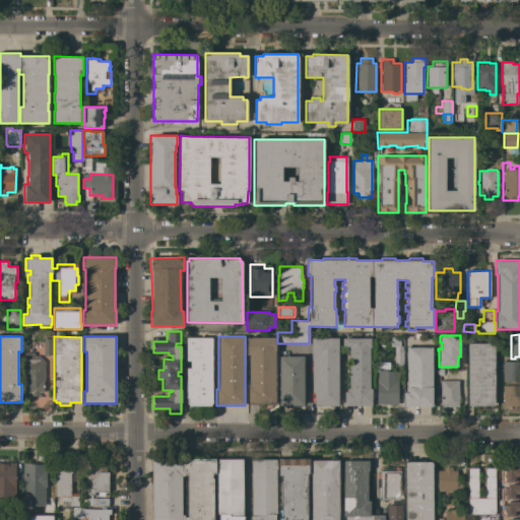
[(403,361),(394,361),(394,346),(390,346),(390,336),(399,336),(399,345),(403,345),(403,361)]
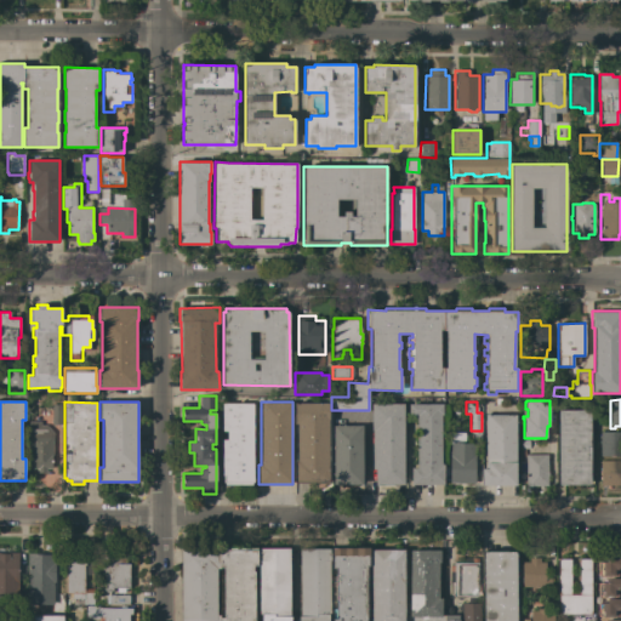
[(254,403),(252,482),(252,484),(224,484),(224,482),(223,482),(223,476),(222,476),(222,439),(227,439),(227,431),(222,431),(222,403),(254,403)]
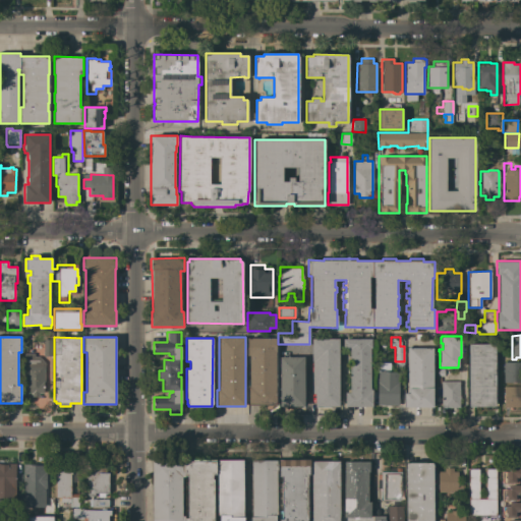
[(276,338),(276,405),(247,405),(247,386),(249,386),(249,355),(247,355),(247,338),(276,338)]
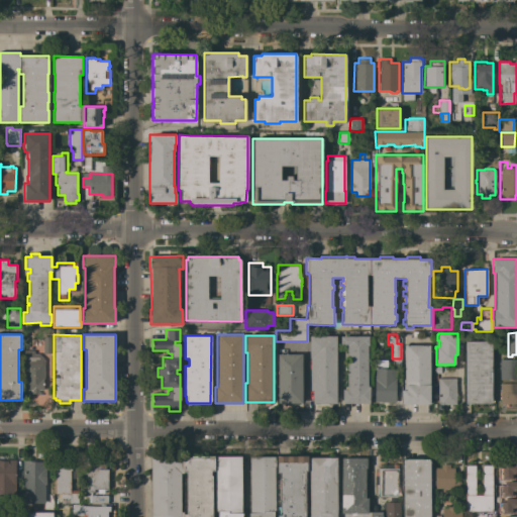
[(336,335),(336,403),(312,403),(312,391),(310,391),(310,357),(309,357),(309,335),(336,335)]
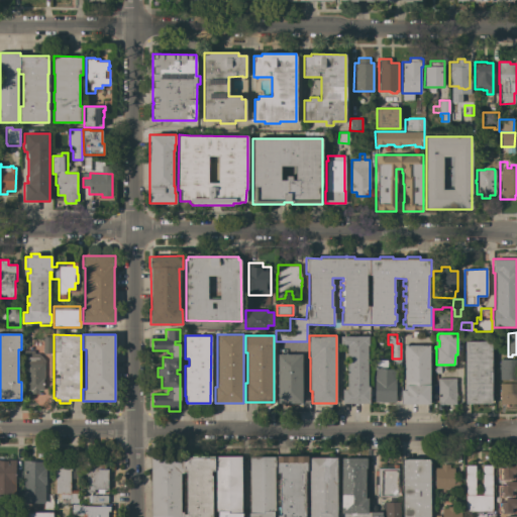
[(368,336),(368,346),(367,346),(368,387),(370,387),(370,396),(373,396),(373,397),(375,397),(375,380),(372,380),(372,375),(375,375),(375,359),(386,359),(386,369),(396,369),(396,402),(375,402),(375,400),(370,400),(370,403),(342,404),(342,390),(346,390),(346,346),(340,346),(340,336),(368,336)]
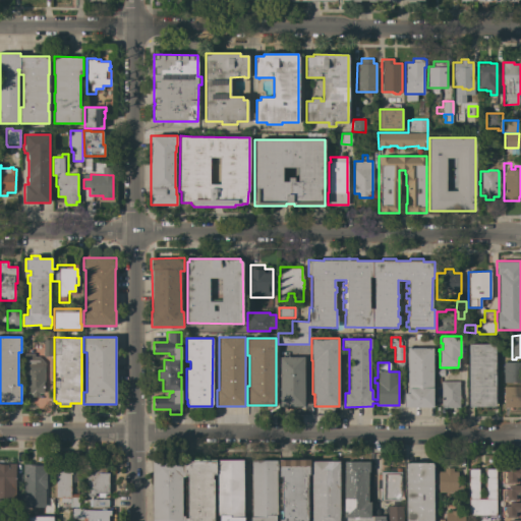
[(495,343),(496,406),(468,406),(468,344),(495,343)]
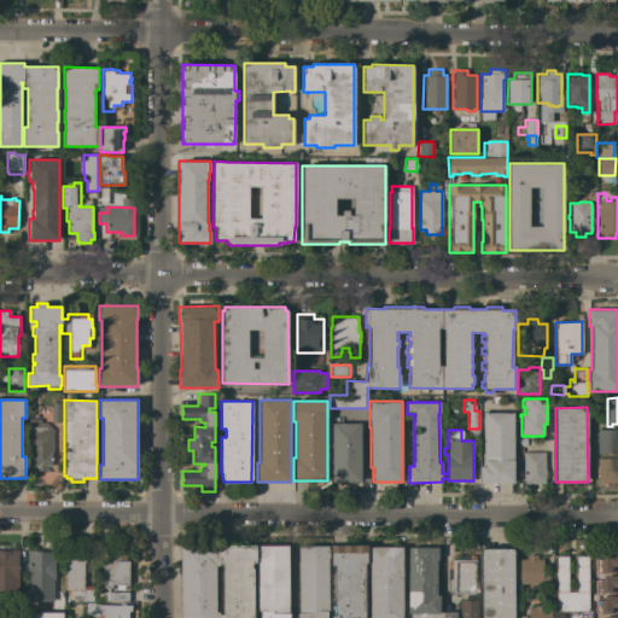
[(52,423),(52,410),(62,410),(62,423),(52,423)]
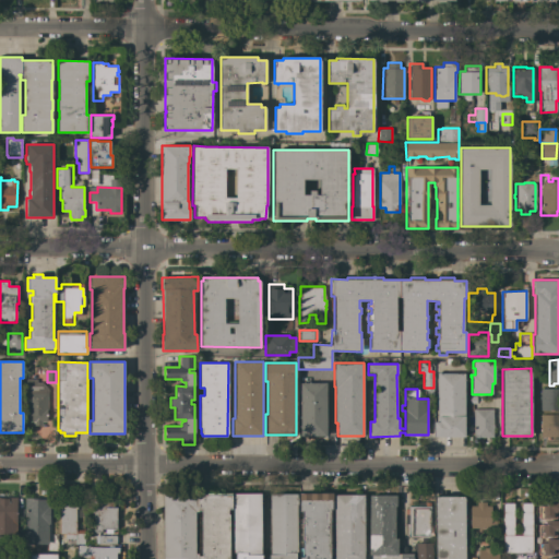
[(465,437),(433,437),(433,421),(437,421),(437,373),(464,373),(465,437)]
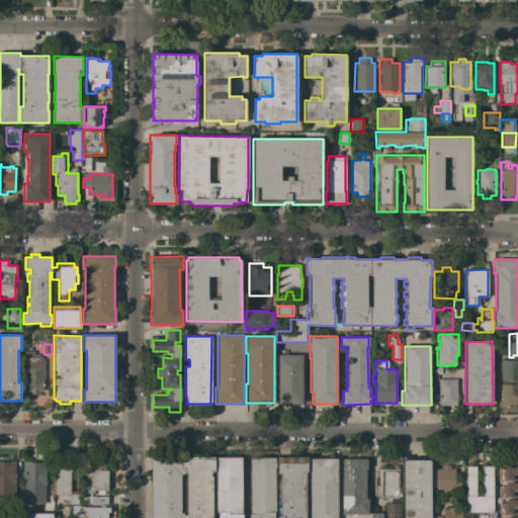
[(33,351),(33,354),(38,354),(45,360),(44,380),(44,392),(22,392),(23,351),(33,351)]
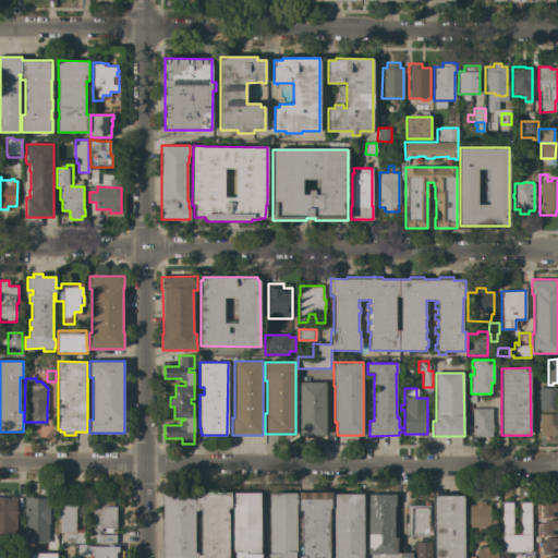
[(326,435),(300,435),(300,381),(326,381),(326,435)]
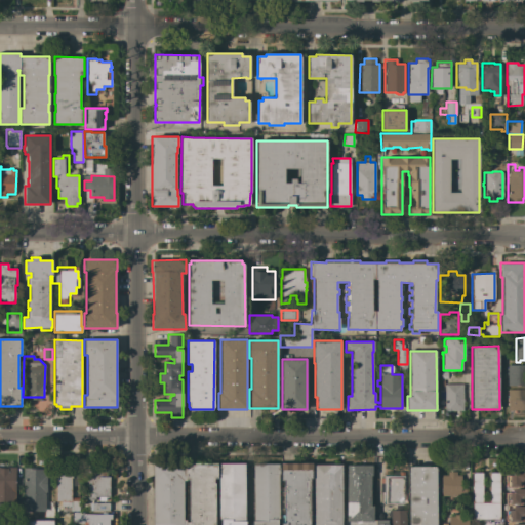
[(508,364),(524,364),(524,386),(508,386),(508,364)]
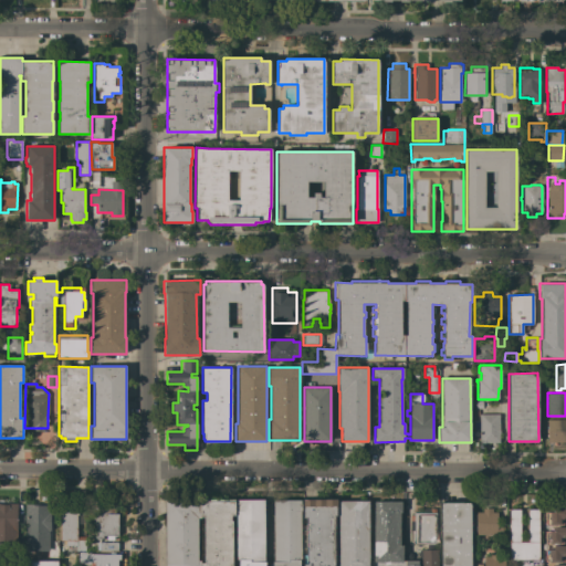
[(499,413),(499,430),(500,430),(500,433),(499,433),(499,442),(479,442),(479,413),(499,413)]
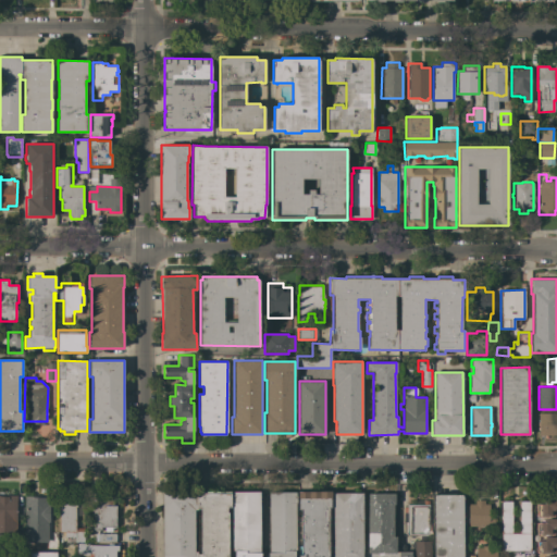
[(556,413),(556,435),(543,435),(543,436),(540,436),(540,435),(539,435),(539,413),(556,413)]
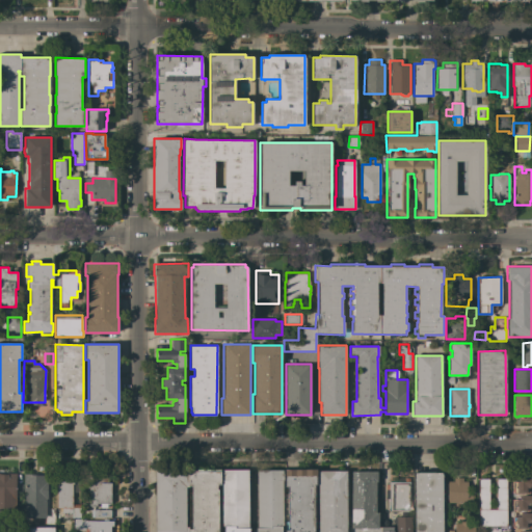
[(220,484),(217,484),(217,489),(218,489),(218,531),(155,531),(155,470),(220,469),(220,471),(220,484)]
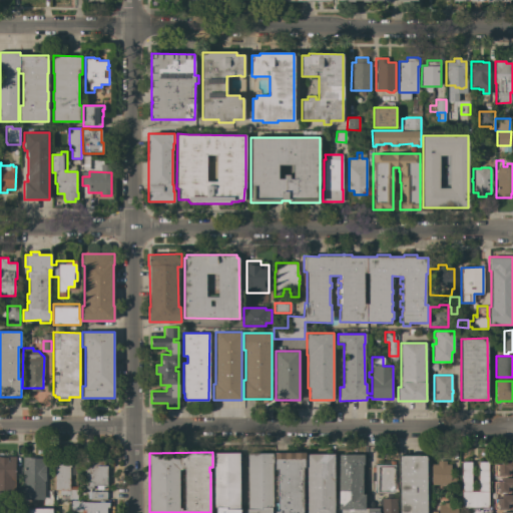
[(239,508),(240,508),(240,512),(215,512),(215,507),(214,507),(214,452),(239,453),(239,508)]
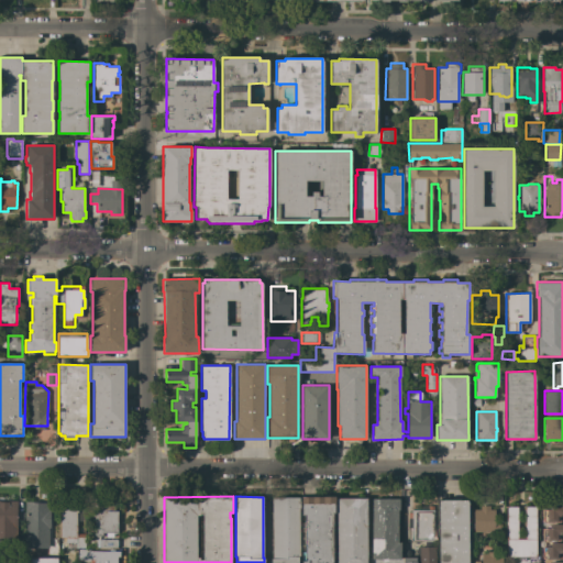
[(301,562),(301,561),(305,561),(305,559),(301,559),(301,552),(304,552),(304,522),(300,522),(300,496),(334,496),(334,512),(332,512),(332,562),(301,562)]
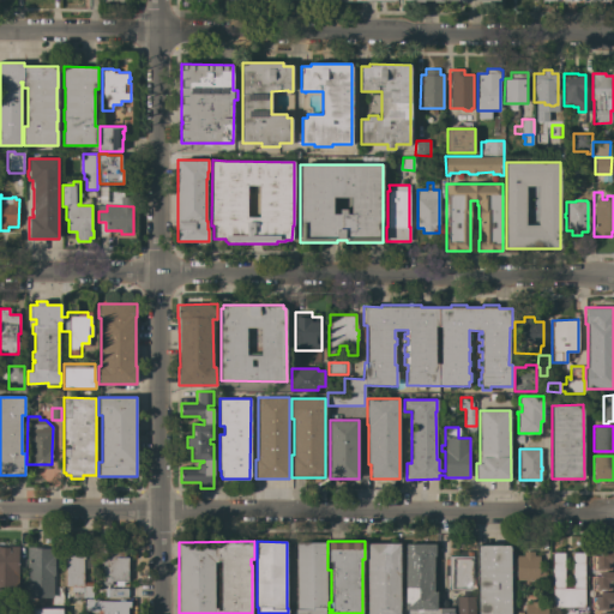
[(325,613),(296,613),(296,609),(295,609),(295,543),(296,543),(296,542),(326,542),(325,613)]
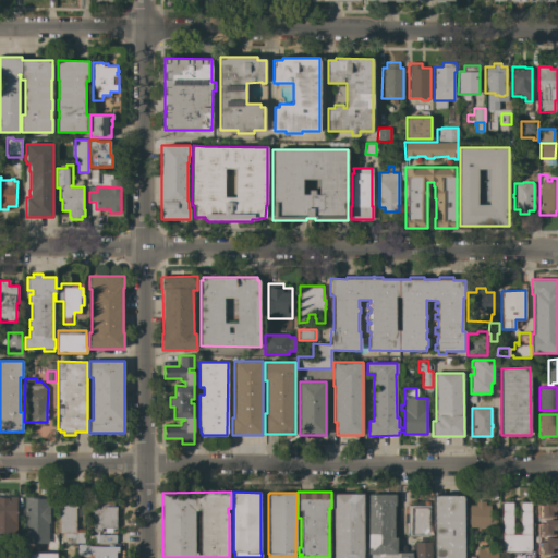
[(363,557),(334,557),(334,494),(363,494),(363,557)]
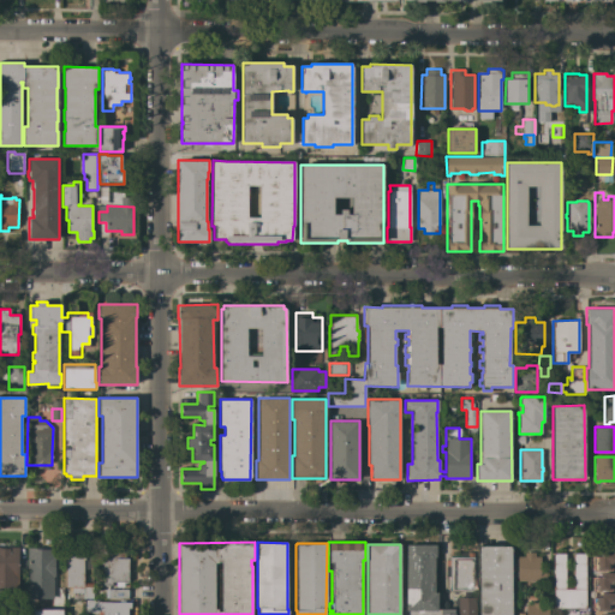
[(458,556),(459,553),(472,553),(472,557),(473,557),(473,592),(477,592),(476,614),(402,614),(402,609),(405,609),(406,544),(436,545),(436,556),(434,556),(434,592),(437,592),(437,610),(440,610),(440,609),(454,609),(454,598),(458,598),(458,597),(464,597),(464,592),(457,591),(457,593),(453,593),(453,591),(448,591),(448,587),(446,587),(446,577),(448,577),(448,575),(445,575),(445,560),(449,560),(449,556),(458,556)]
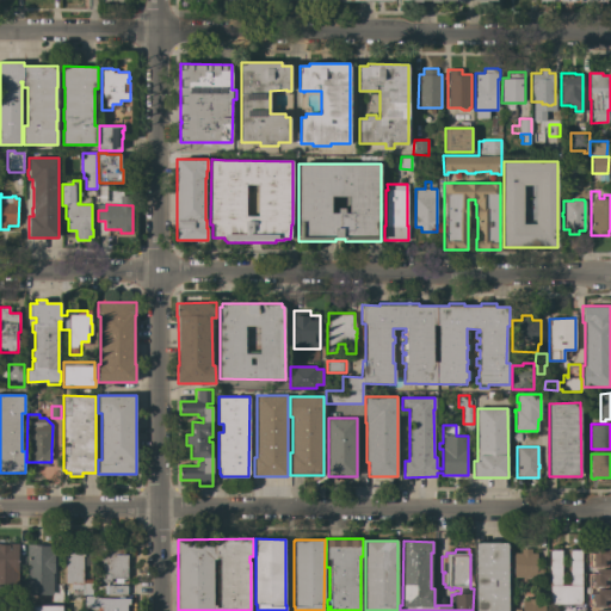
[(0,543),(18,543),(18,586),(0,586),(0,543)]
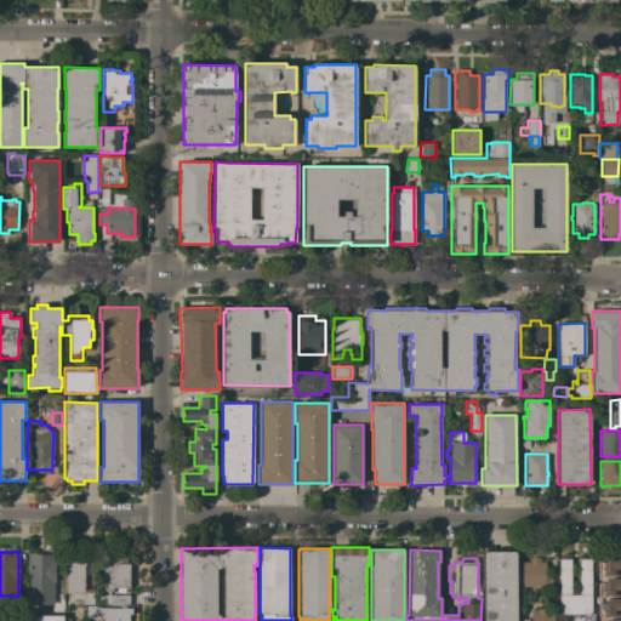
[(53,563),(55,563),(55,581),(53,581),(53,604),(26,604),(27,552),(43,553),(43,554),(53,554),(53,563)]
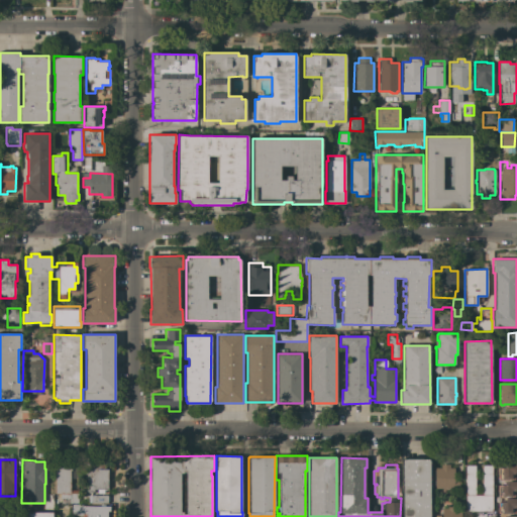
[(402,516),(402,460),(404,460),(404,459),(428,459),(428,460),(429,460),(429,516),(402,516)]
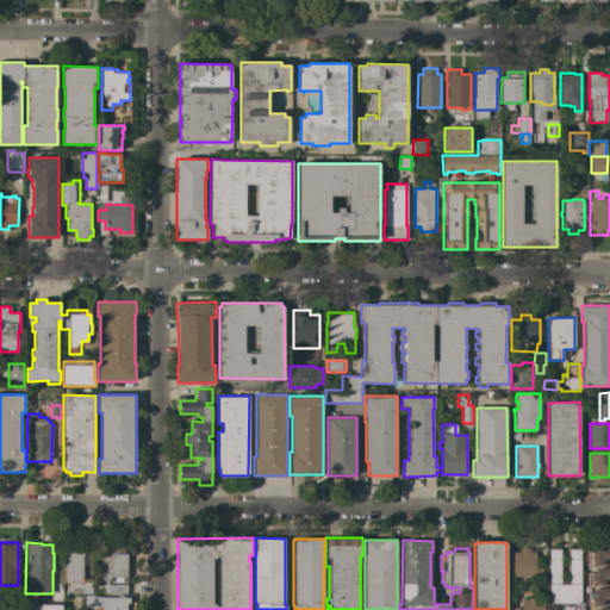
[(82,578),(92,578),(91,593),(82,593),(82,598),(70,598),(70,583),(64,583),(64,551),(73,551),(73,546),(82,546),(82,578)]
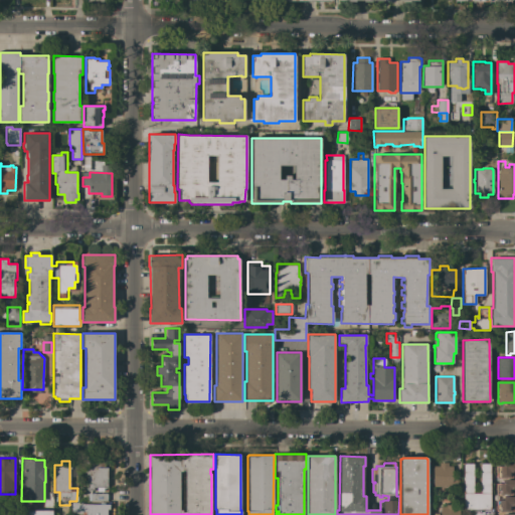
[(107,501),(91,501),(91,499),(82,499),(83,493),(88,493),(88,490),(86,490),(86,485),(84,485),(84,474),(86,474),(86,469),(89,469),(89,461),(106,461),(105,467),(108,467),(107,501)]
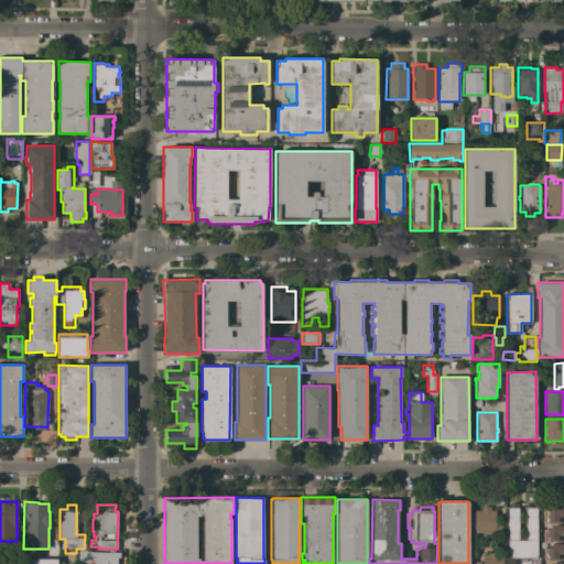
[(474,510),(480,510),(480,507),(490,507),(490,511),(496,511),(496,525),(500,525),(500,532),(474,532),(474,510)]
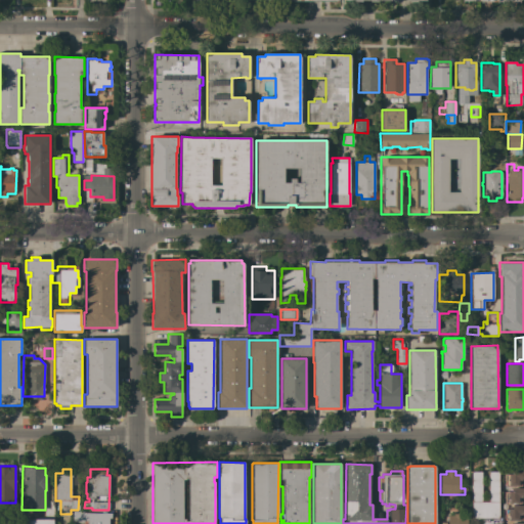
[(499,518),(472,518),(471,472),(481,471),(482,501),(488,501),(488,492),(487,492),(487,483),(488,483),(488,478),(487,478),(487,474),(488,474),(488,472),(498,471),(499,518)]
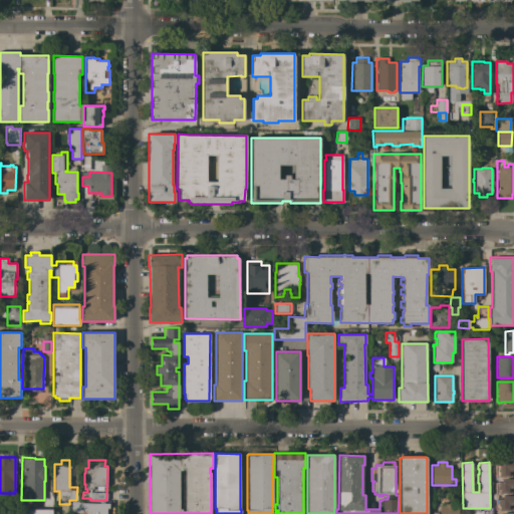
[(513,462),(513,476),(495,476),(495,466),(498,466),(498,465),(502,465),(502,462),(513,462)]
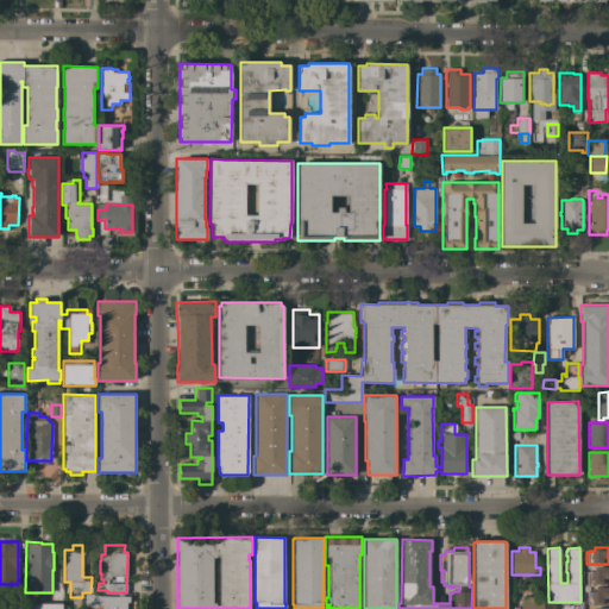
[(608,567),(608,581),(606,581),(606,584),(586,584),(586,571),(590,571),(595,571),(595,567),(608,567)]
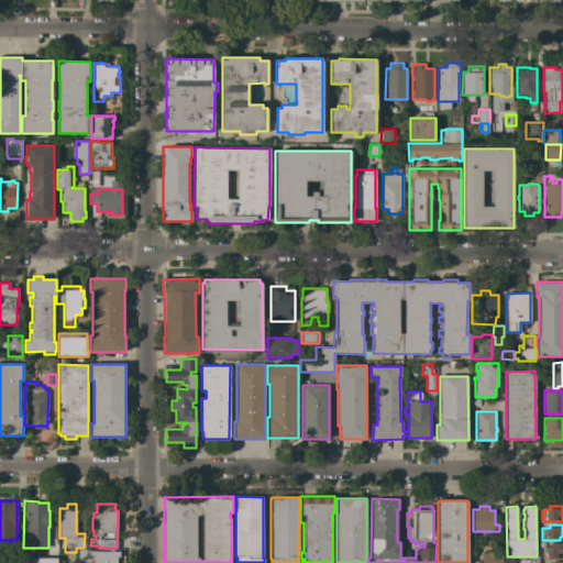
[(562,543),(562,559),(542,559),(542,547),(547,547),(550,547),(550,543),(562,543)]
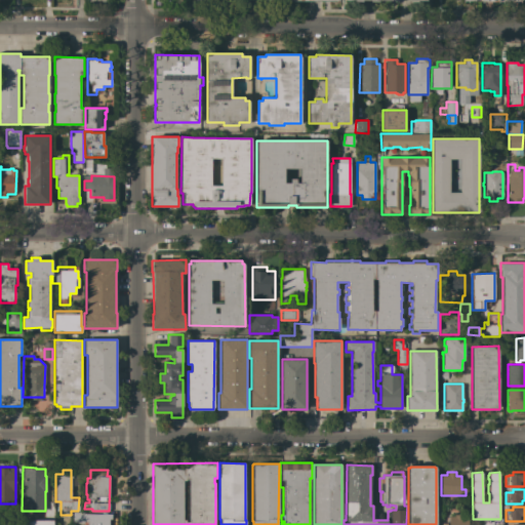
[(87,524),(87,522),(83,522),(73,522),(73,513),(77,513),(77,512),(83,512),(83,514),(102,514),(102,513),(106,513),(106,514),(111,514),(111,519),(109,519),(109,524),(87,524)]
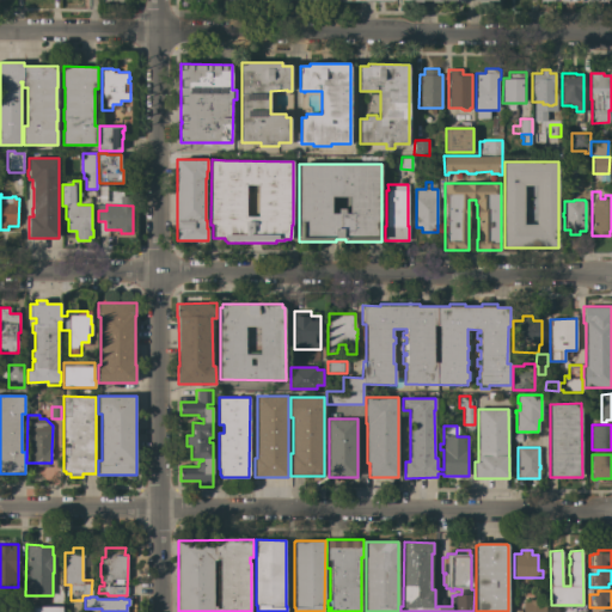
[(512,611),(512,610),(522,610),(522,601),(528,601),(528,597),(545,597),(545,611),(512,611)]
